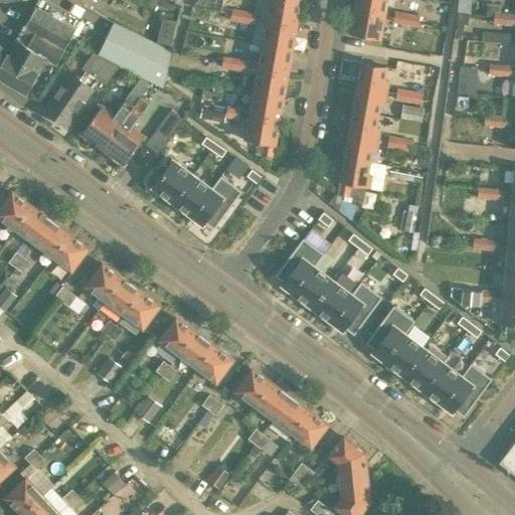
[(39,0),(0,67),(0,77),(25,93),(45,58),(55,64),(81,20),(46,0),(39,0)]
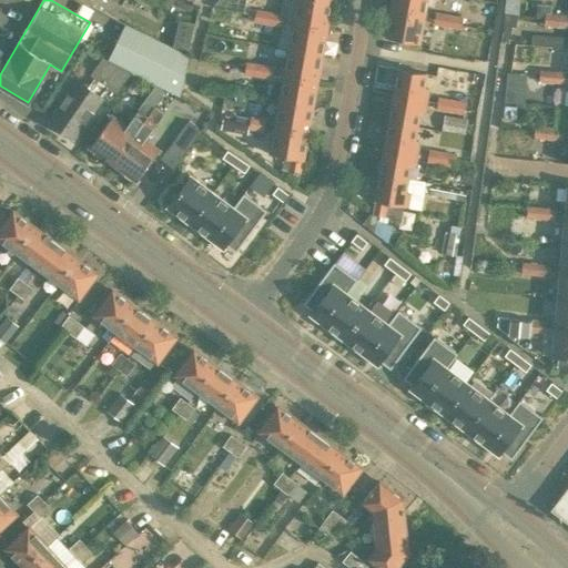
[(216,0),(212,9),(243,16),(245,0),(216,0)]
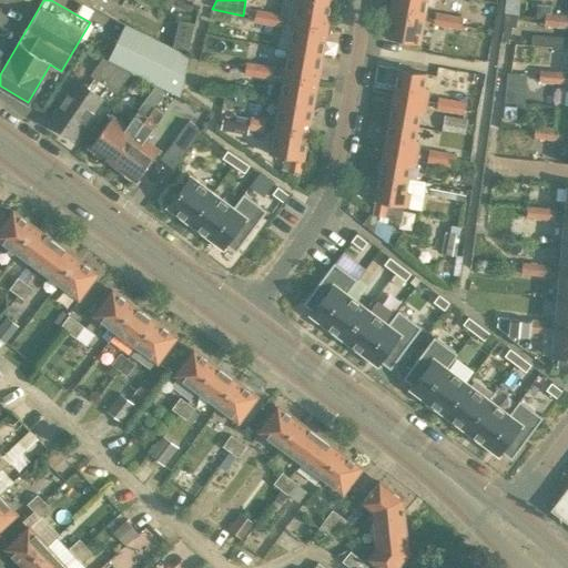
[(330,2),(318,0),(297,0),(294,23),(325,29),(330,2)]
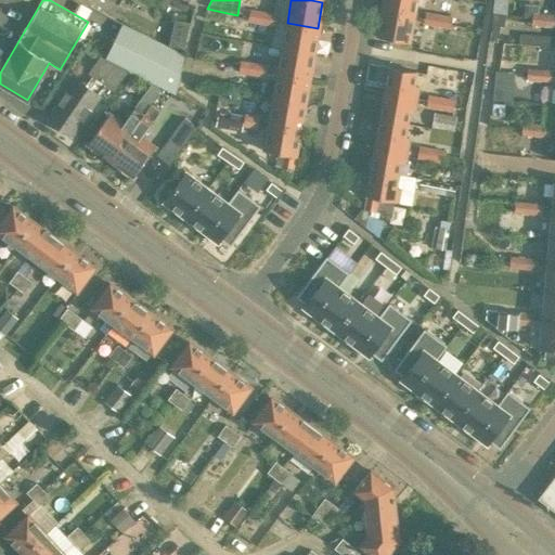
[(414,0),(384,0),(383,10),(412,15),(414,0)]
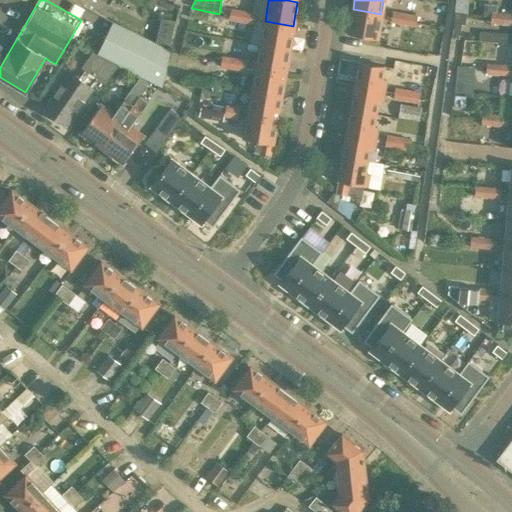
[(456,0),(456,9),(468,10),(467,0),(456,0)]
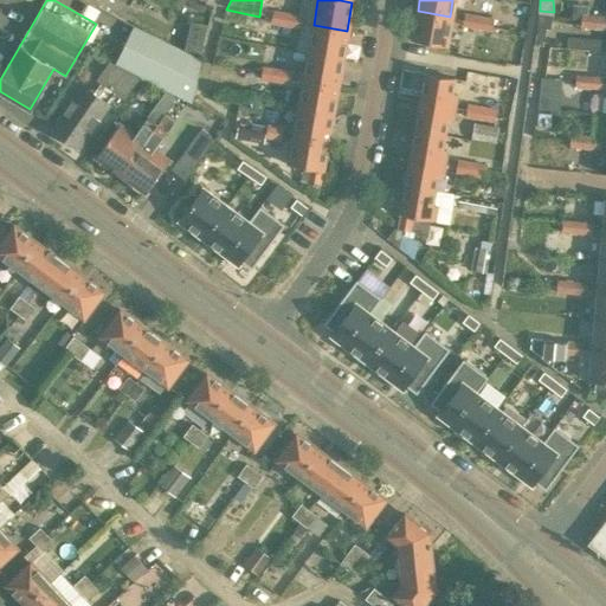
[(288,13),(274,11),(270,24),(285,27),(288,13)]
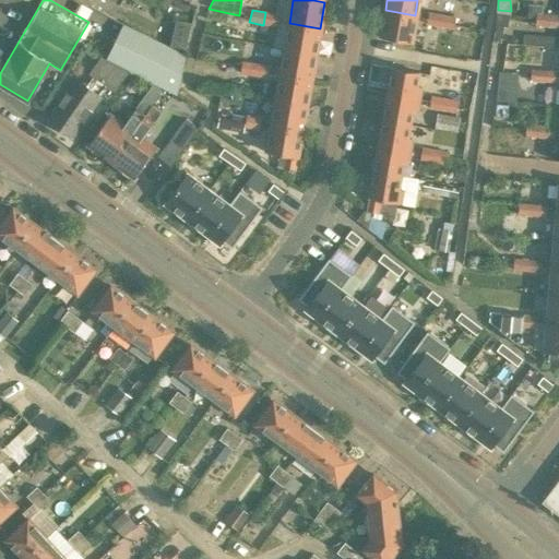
[(411,43),(415,15),(385,10),(380,37),(411,43)]
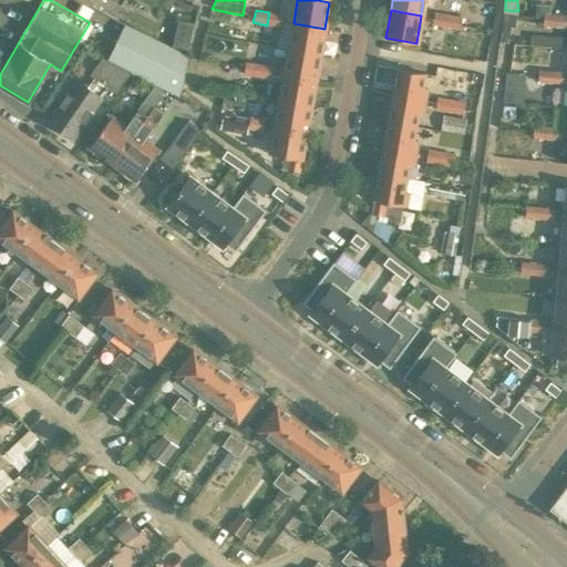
[(280,28),(282,16),(269,12),(267,26),(280,28)]
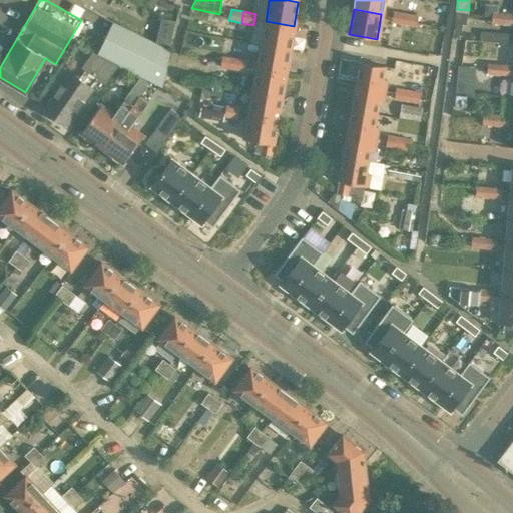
[(391,22),(404,24),(406,14),(393,11),(391,22)]
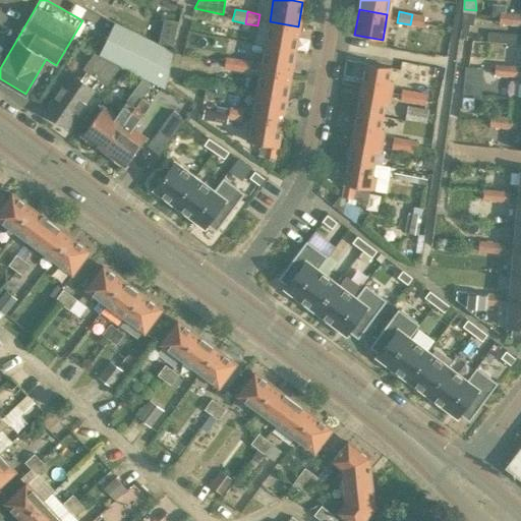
[(512,24),(513,14),(500,12),(499,23),(512,24)]
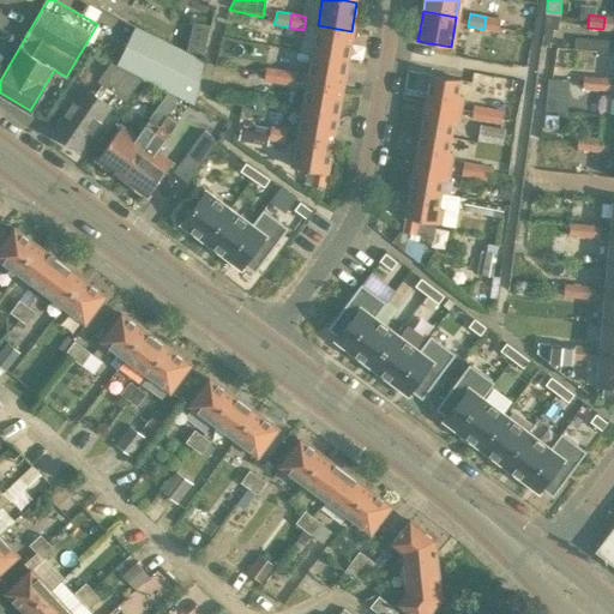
[(559,18),(546,16),(542,42),(551,43),(553,30),(557,30),(559,18)]
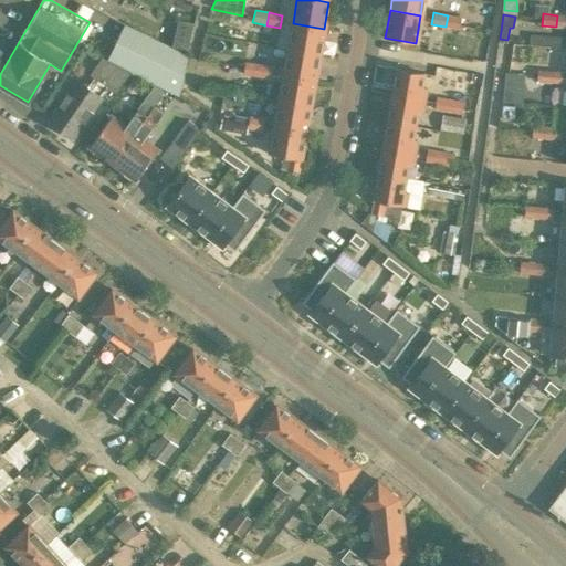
[(448,16),(446,27),(459,30),(461,18),(448,16)]
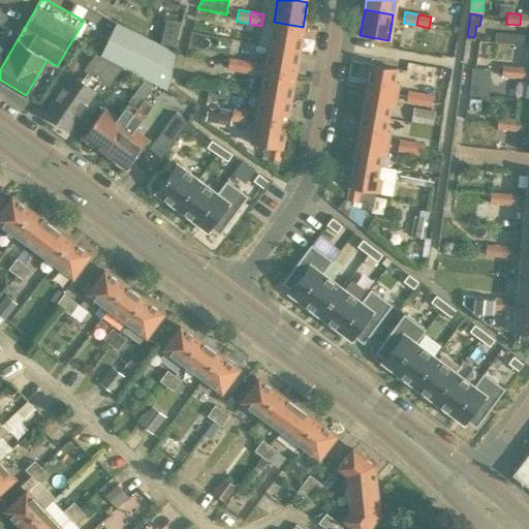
[(521,14),(520,25),(528,26),(528,14),(521,14)]
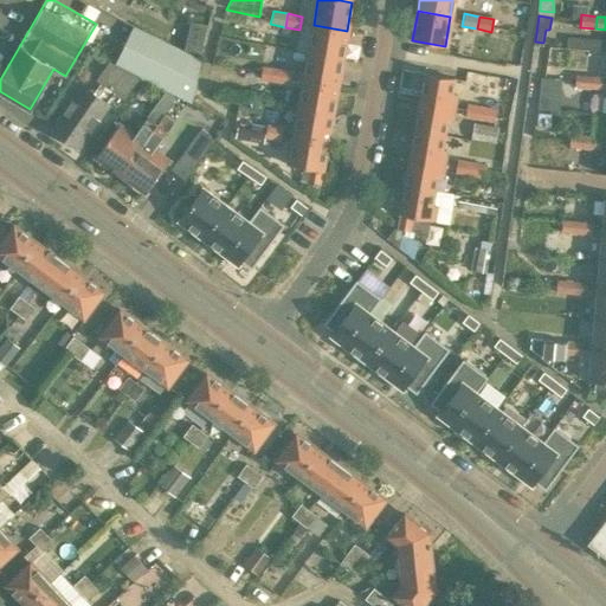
[(206,26),(189,23),(184,51),(200,55),(206,26)]
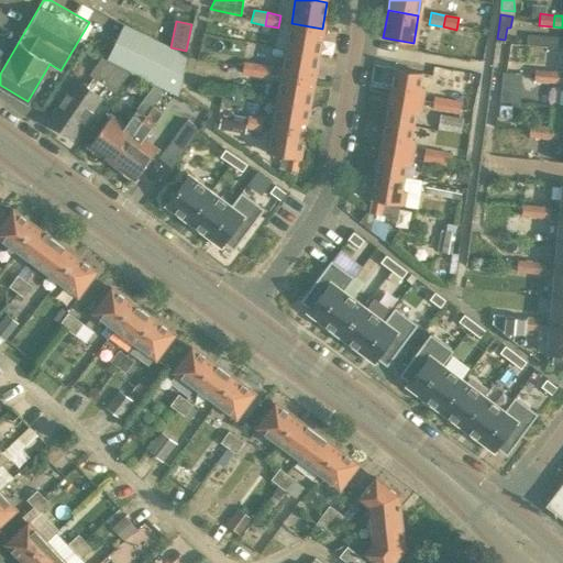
[(322,29),(291,23),(287,48),(318,54),(322,29)]
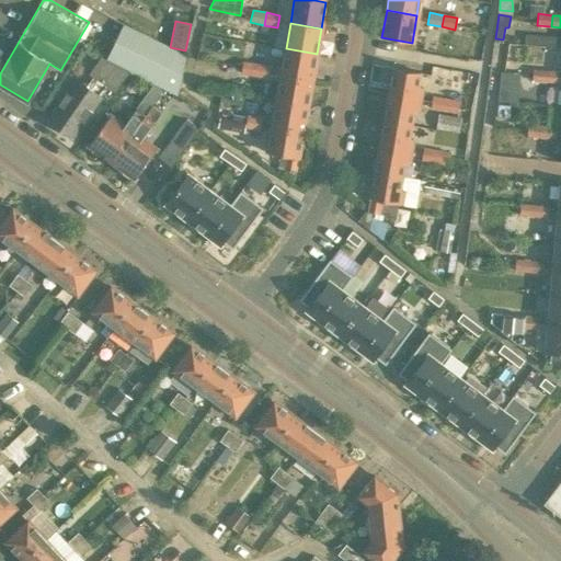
[(187,56),(170,47),(125,25),(109,60),(132,72),(179,96),(187,56)]
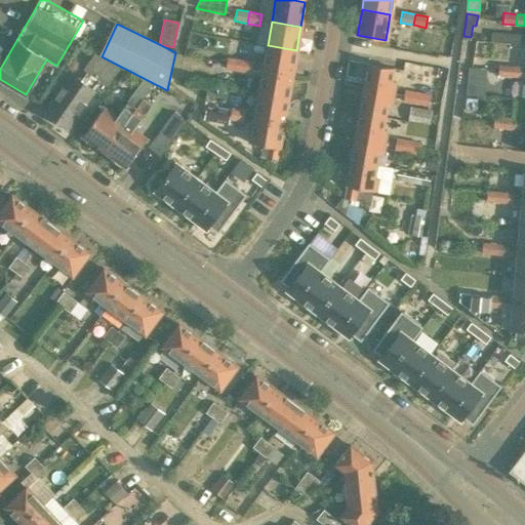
[(524,45),(524,36),(491,33),(491,42),(524,45)]
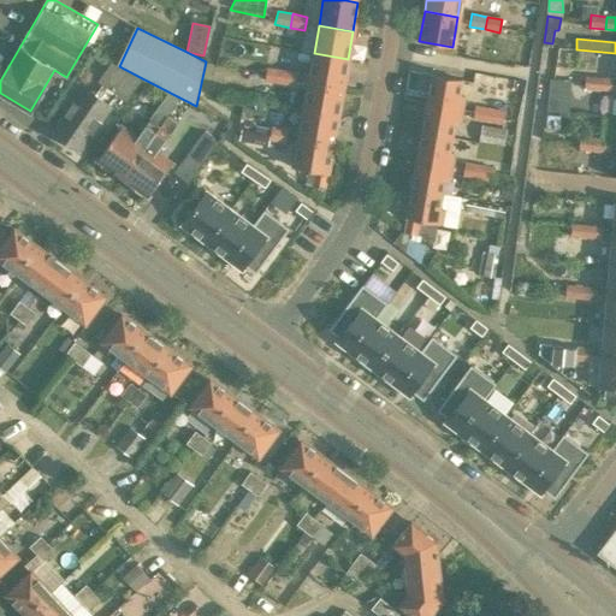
[(348,59),(314,53),(308,82),(342,88),(348,59)]
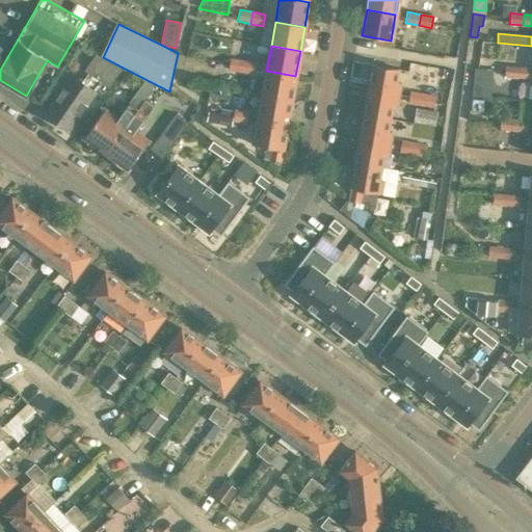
[(46,113),(70,131),(97,92),(104,98),(124,69),(96,54),(85,69),(89,72),(82,81),(72,74),(46,113)]
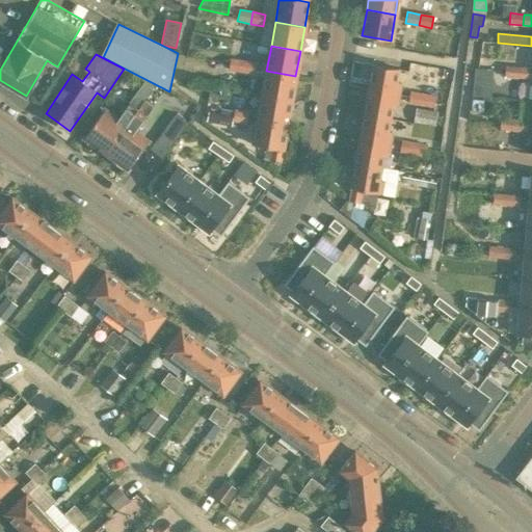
[(241,73),(243,60),(231,58),(229,71),(241,73)]
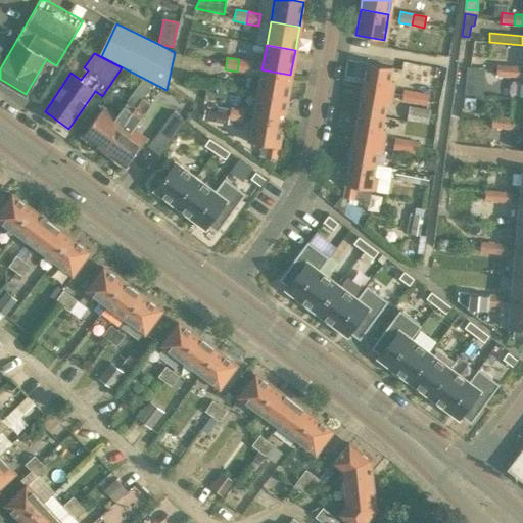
[(249,74),(251,61),(239,59),(237,72),(249,74)]
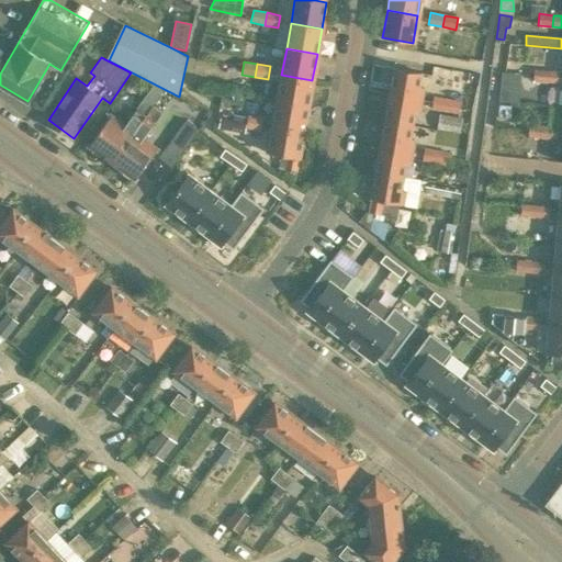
[(394,68),(390,94),(422,100),(424,87),(419,86),(422,74),(394,68)]
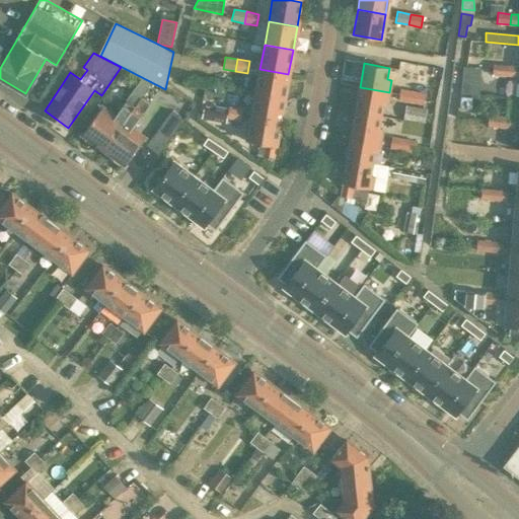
[(505,76),(506,66),(493,65),(492,75),(505,76)]
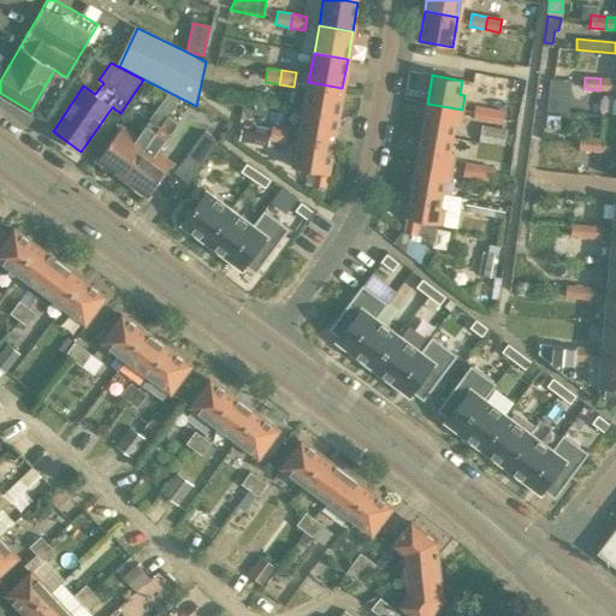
[(570,111),(572,78),(549,78),(548,110),(570,111)]
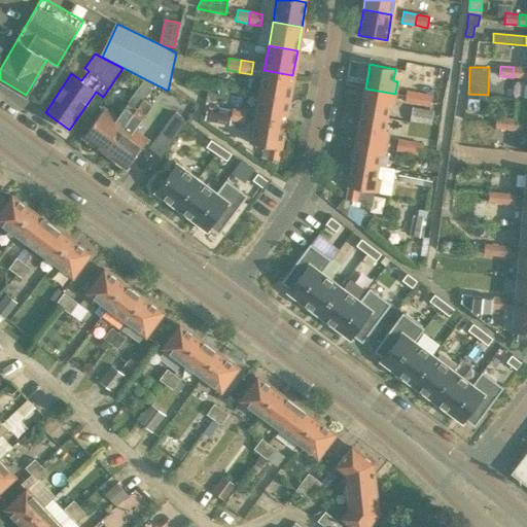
[(526,68),(514,67),(513,77),(526,78),(526,72),(526,70),(526,68)]
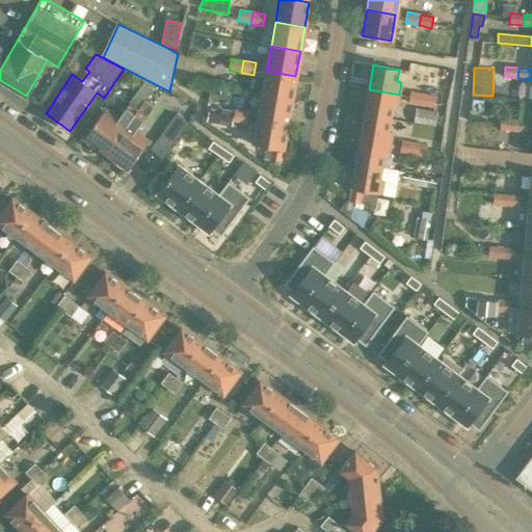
[(295,76),(266,71),(262,96),(291,101),(295,76)]
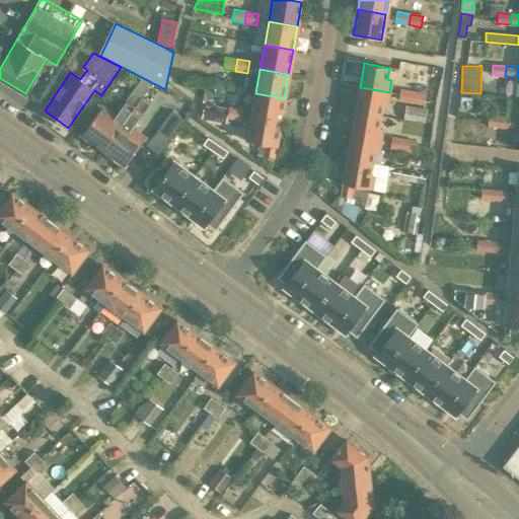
[(135,87),(134,88),(143,94),(144,93),(151,84),(142,78),(135,87)]
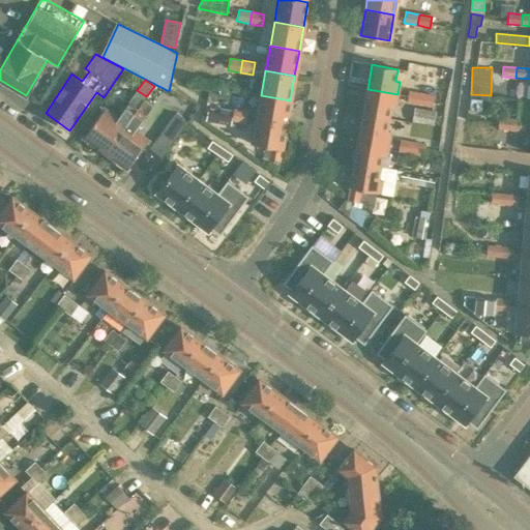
[(398,94),(367,89),(363,113),(388,117),(391,106),(395,106),(398,94)]
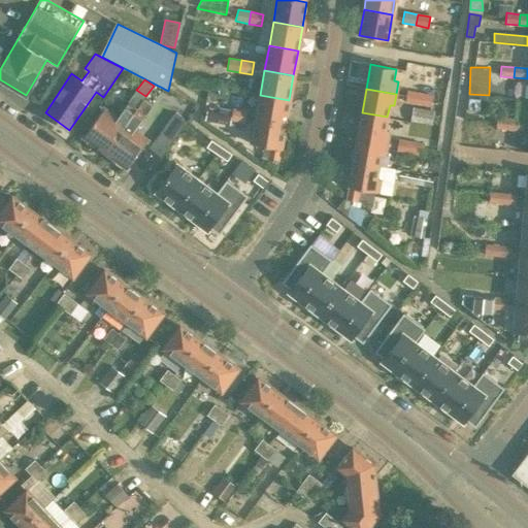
[(407,91),(405,103),(418,105),(420,93),(407,91)]
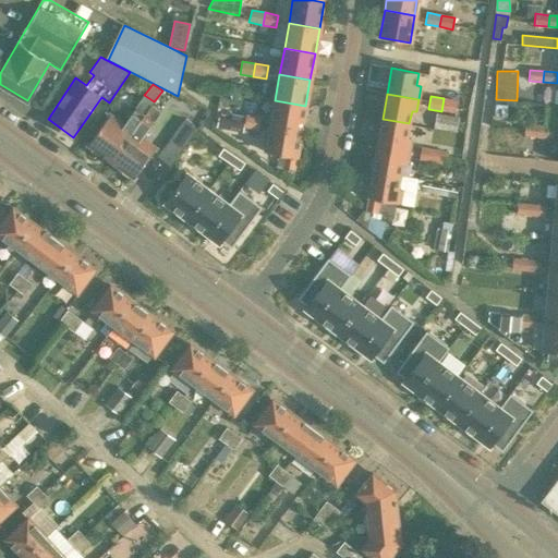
[(444,98),(441,111),(455,113),(456,107),(457,100),(444,98)]
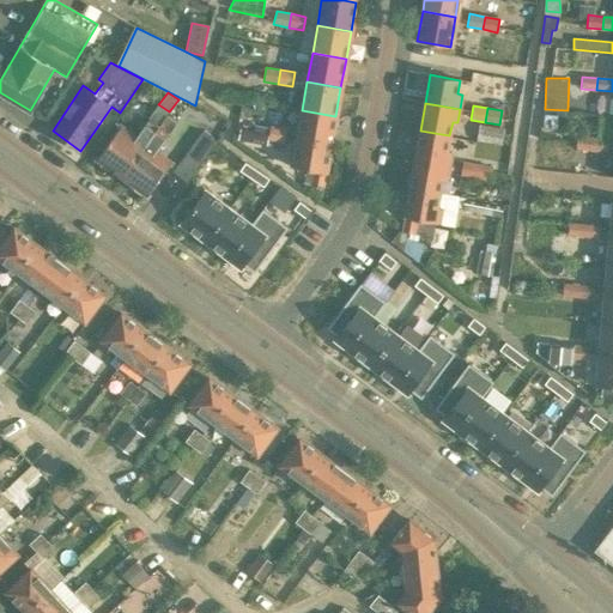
[(335,116),(302,110),(297,138),(331,144),(335,116)]
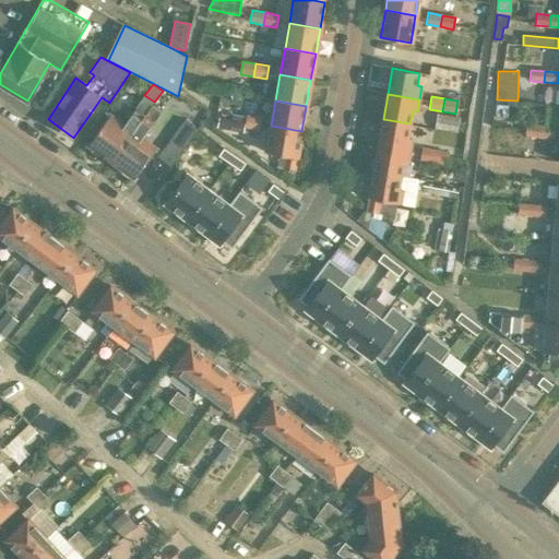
[(134,178),(154,151),(140,140),(161,113),(153,107),(146,117),(113,163),(134,178)]
